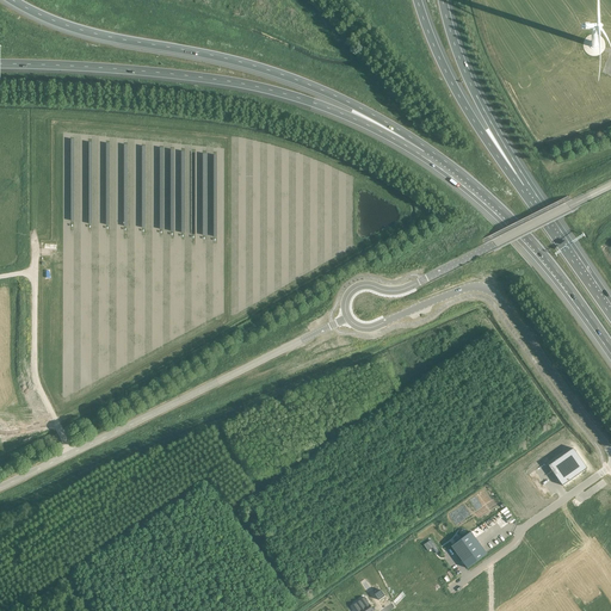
[(573,449),(549,466),(562,486),(587,468),(573,449)]
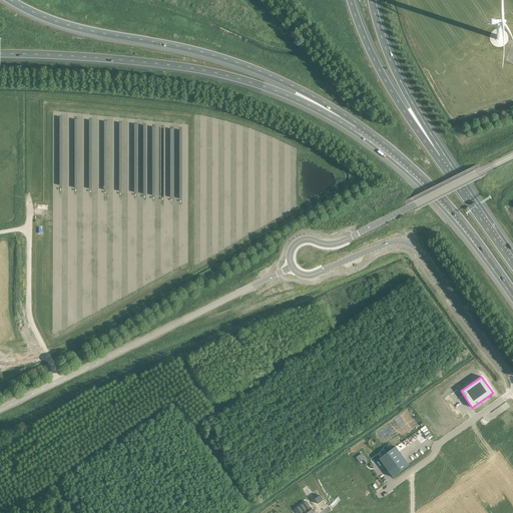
[(396,447),(379,459),(392,477),(409,465),(396,447)]
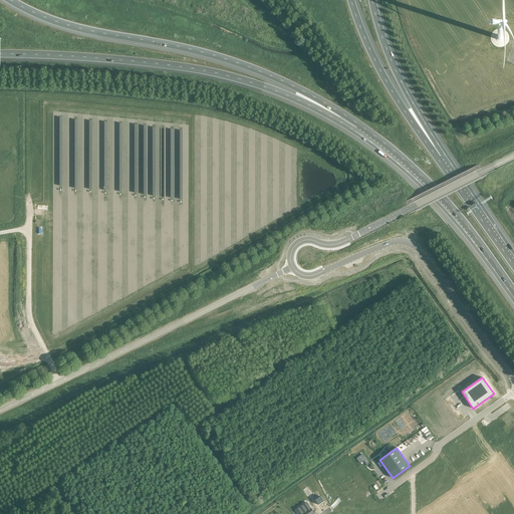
[(362,454),(356,458),(359,464),(364,461),(367,466),(369,465),(362,454)]
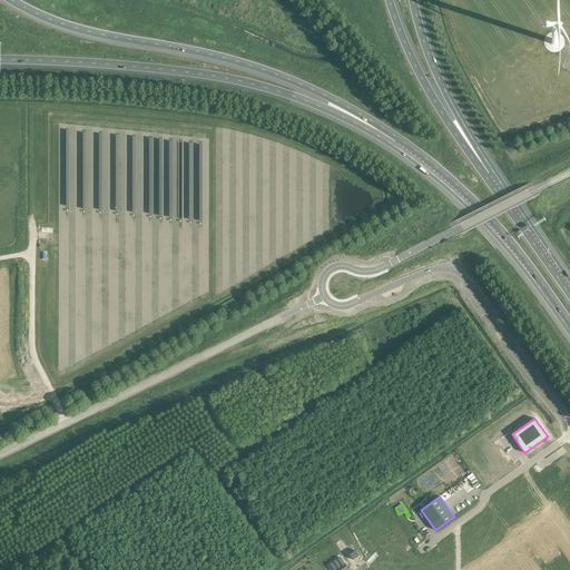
[(355,550),(350,554),(354,560),(360,556),(355,550)]
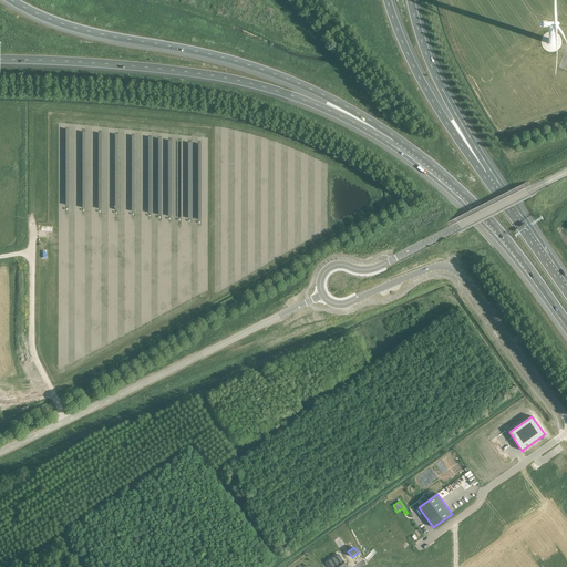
[(330,559),(326,563),(329,566),(343,566),(347,566),(338,554),(333,557),(336,560),(332,563),(330,559)]
